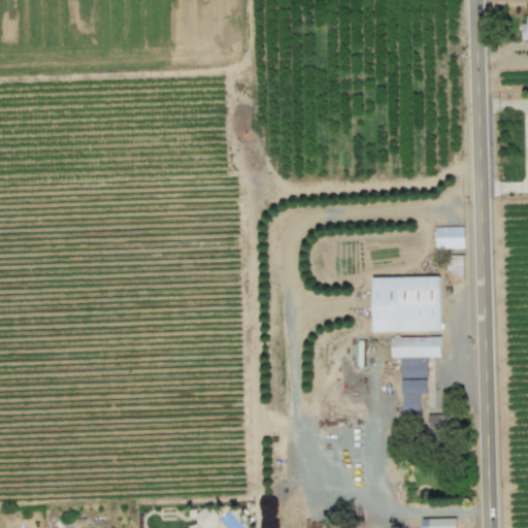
[(464,248),(464,226),(435,227),(435,249),(464,248)]
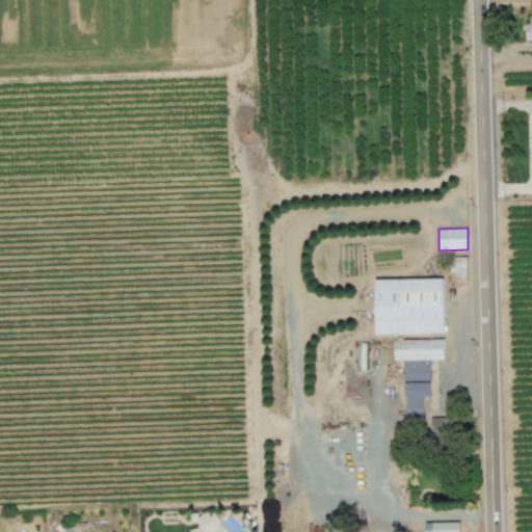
[(375,278),(376,334),(446,333),(445,277),(375,278)]
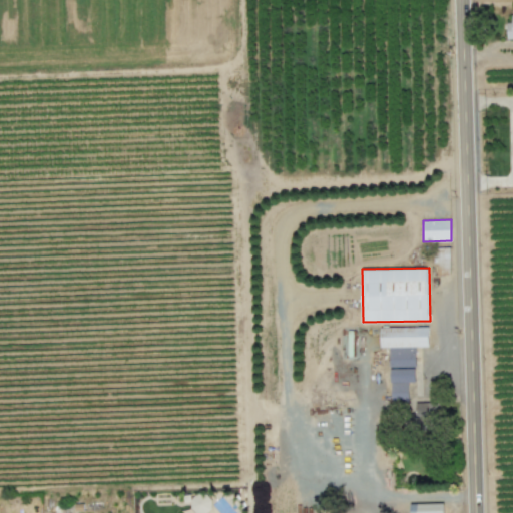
[(380,327),(381,347),(389,347),(389,367),(416,366),(416,346),(430,346),(429,327),(380,327)]
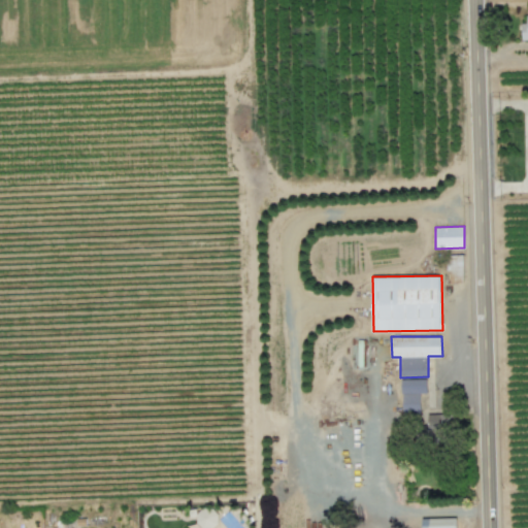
[(427,378),(401,378),(402,411),(422,411),(421,393),(427,393),(427,378)]
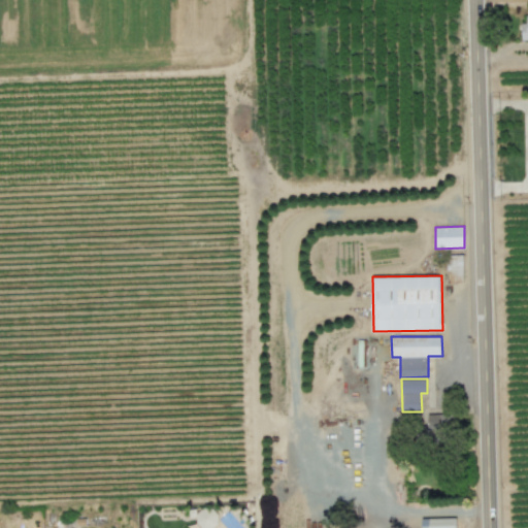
[(428,414),(428,436),(440,435),(440,426),(448,426),(448,414),(428,414)]
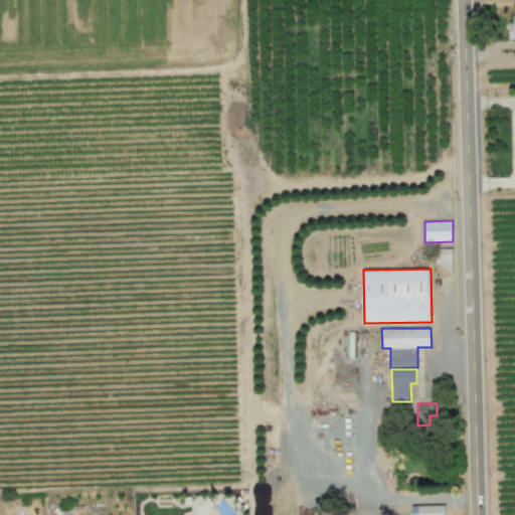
[(236,514),(222,497),(212,505),(202,491),(188,503),(197,514),(203,514),(213,508),(218,514),(236,514)]
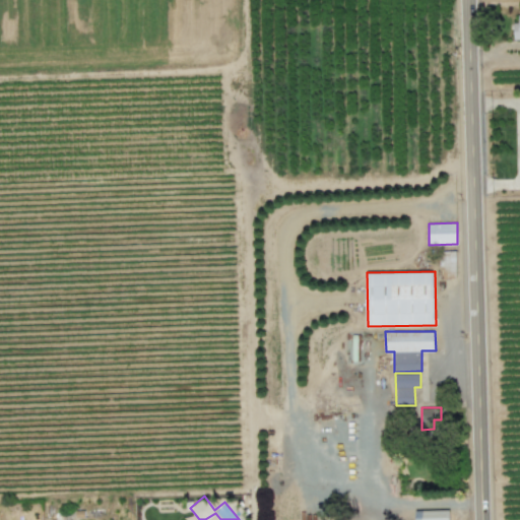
[(450,519),(451,510),(415,510),(415,519),(450,519)]
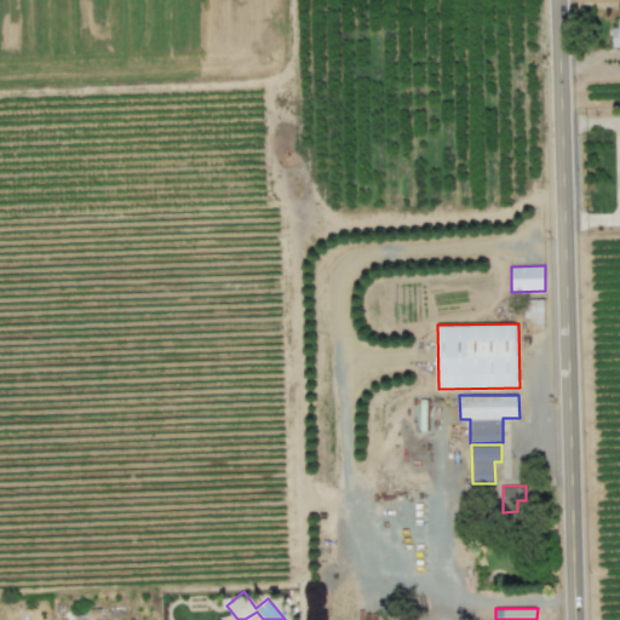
All buildings are outlined.
